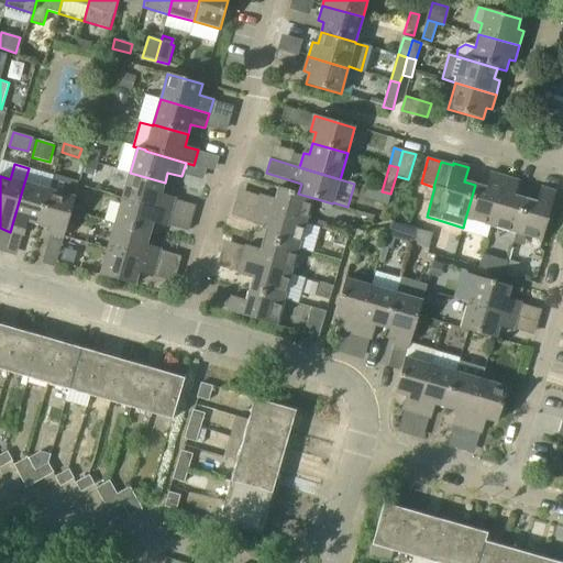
[(162,194),(165,183),(130,173),(122,199),(172,212),(175,198),(162,194)]
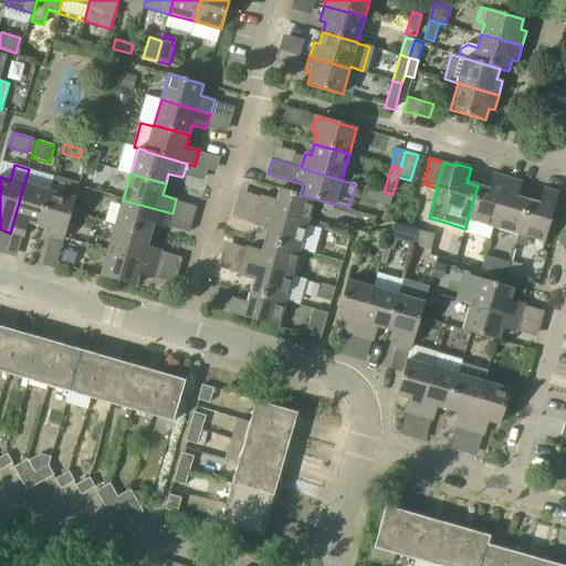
[(493,228),(507,178),(493,175),(489,188),(478,186),(468,220),(493,228)]
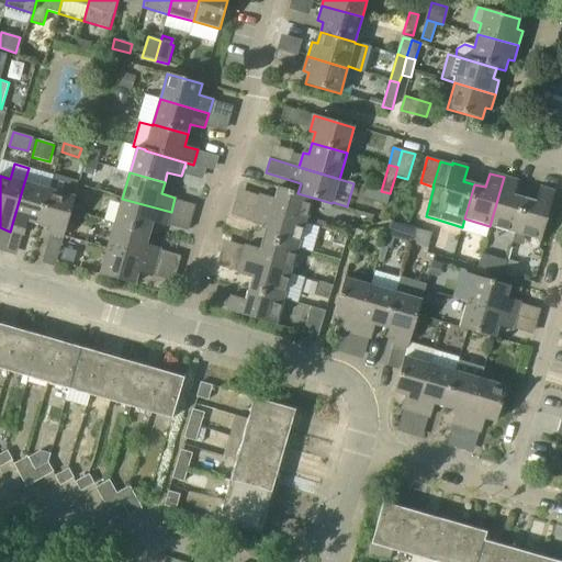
[(516,233),(526,199),(514,195),(518,181),(504,177),(490,226),(516,233)]
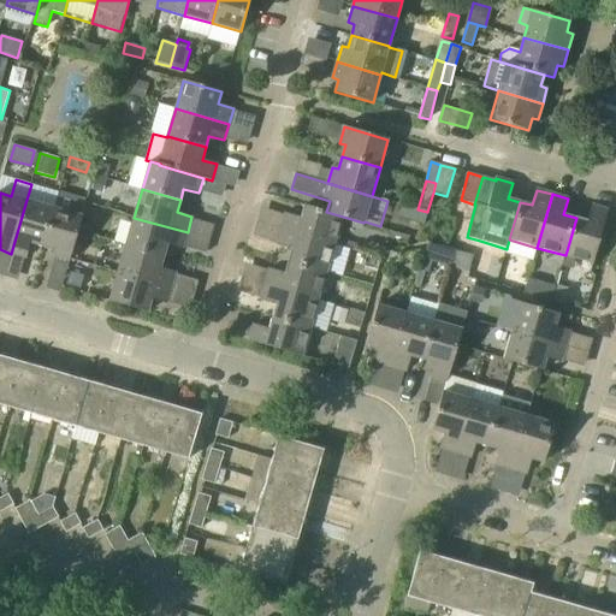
[(31,243),(43,247),(54,208),(27,200),(11,254),(27,258),(31,243)]
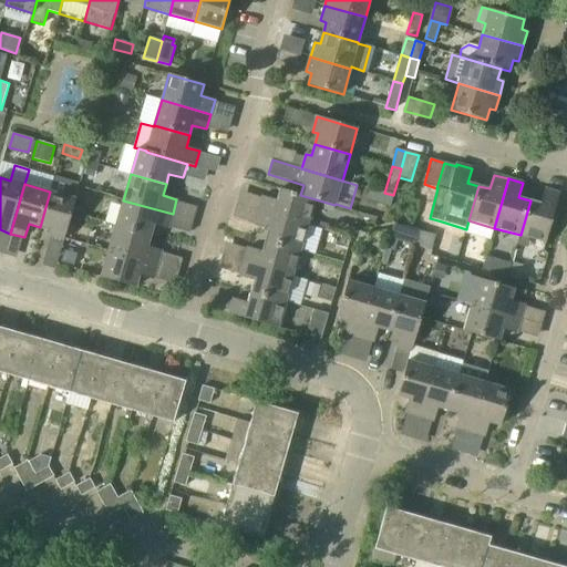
[(393,195),(384,193),(368,187),(363,199),(389,207),(393,195)]
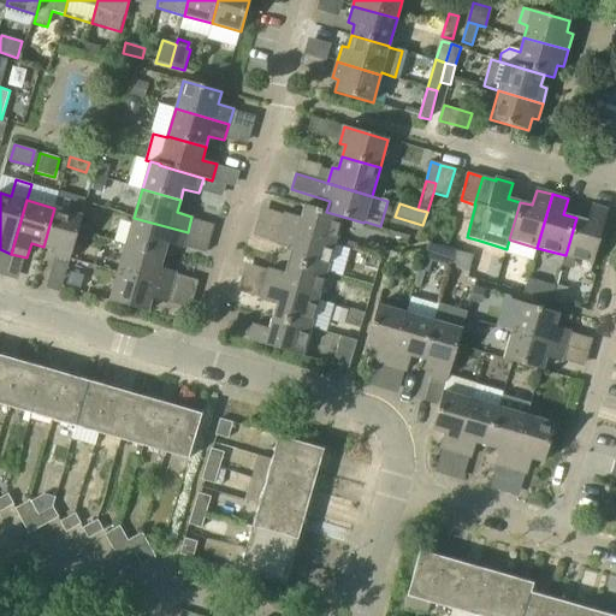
[(343,217),(326,212),(304,206),(301,218),(285,213),(280,229),(335,244),(343,217)]
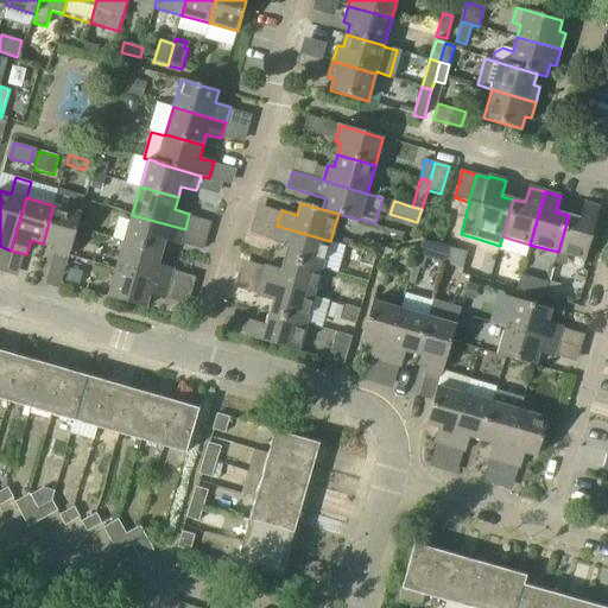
[(586,260),(601,208),(584,203),(580,219),(569,215),(558,252),(586,260)]
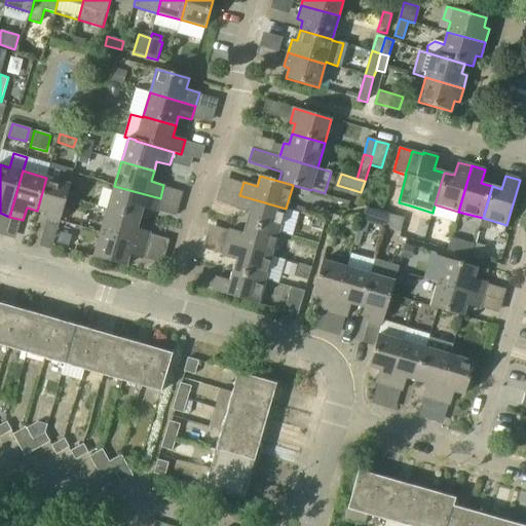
[(70,185),(46,178),(37,211),(47,213),(45,219),(50,220),(48,226),(58,228),(70,185)]
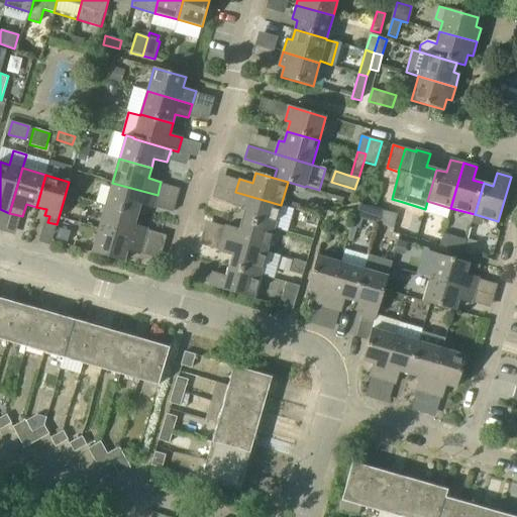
[(153,208),(158,195),(112,183),(106,205),(137,214),(140,205),(153,208)]
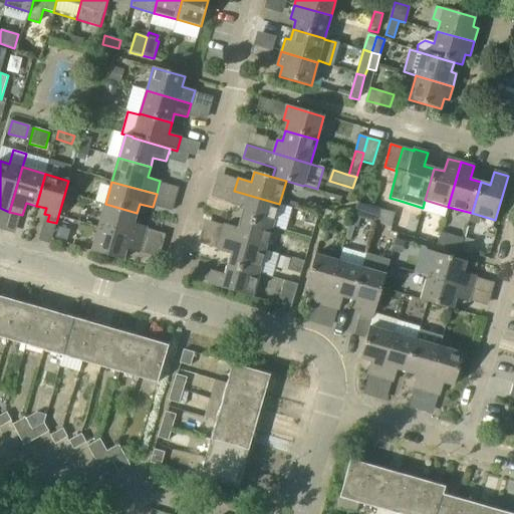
[(272,227),(279,204),(234,191),(231,205),(244,208),(241,218),(272,227)]
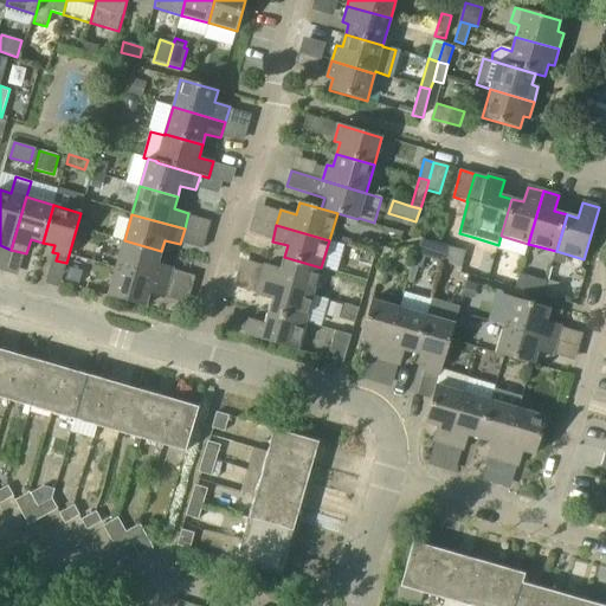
[(421,238),(419,247),(407,282),(414,284),(419,269),(421,269),(425,258),(444,263),(449,247),(449,245),(421,238)]
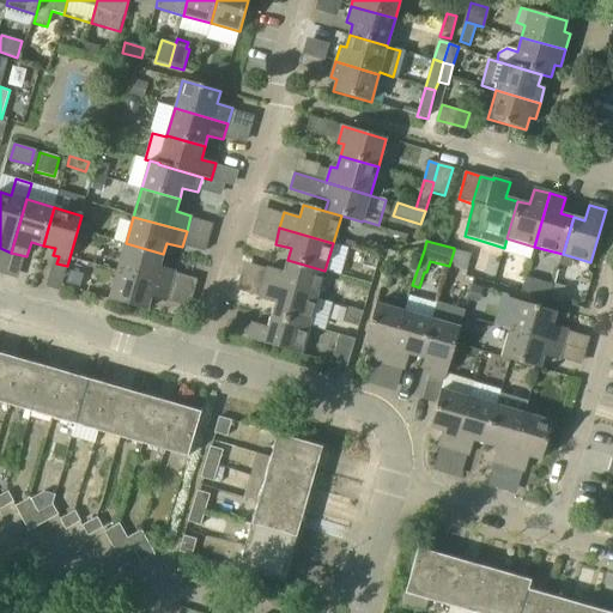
[(159,267),(163,254),(126,243),(117,272),(170,287),(174,272),(159,267)]
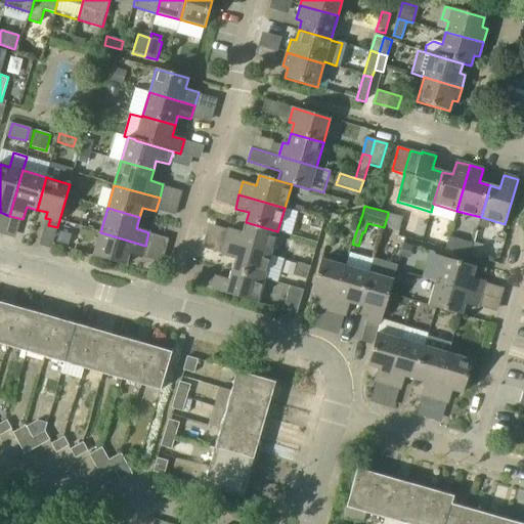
[(384,227),(398,231),(402,217),(388,214),(384,227)]
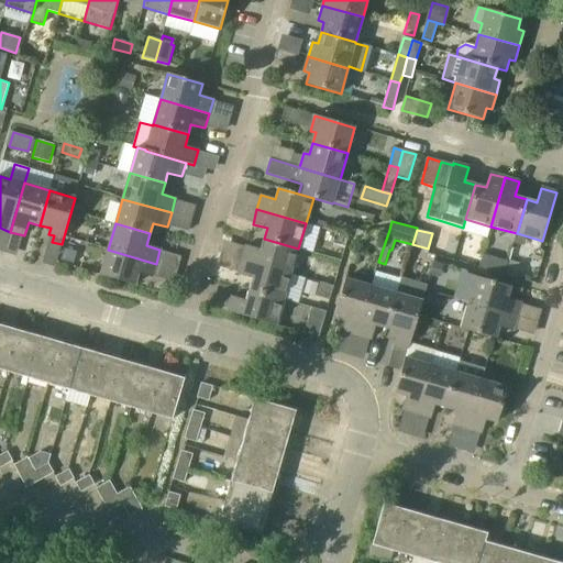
[(298,251),(298,249),(264,239),(261,250),(246,245),(242,260),(291,274),(301,277),(304,272),(307,273),(309,264),(307,262),(308,253),(298,251)]
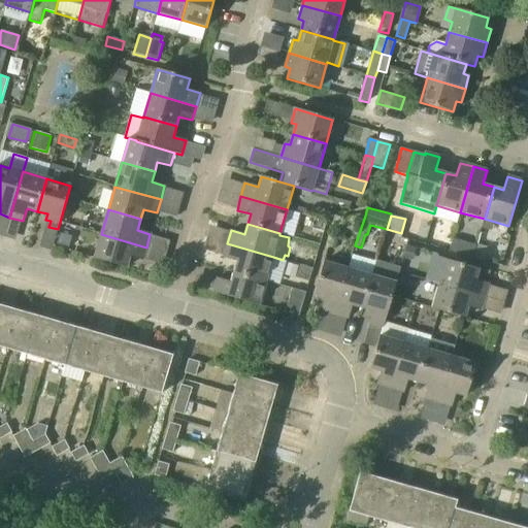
[(143,261),(146,248),(101,234),(94,258),(127,267),(130,257),(143,261)]
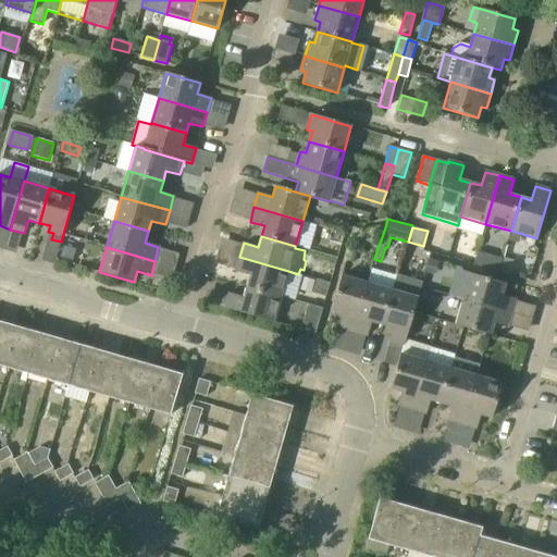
[(496,269),(497,254),(479,252),(478,268),(496,269)]
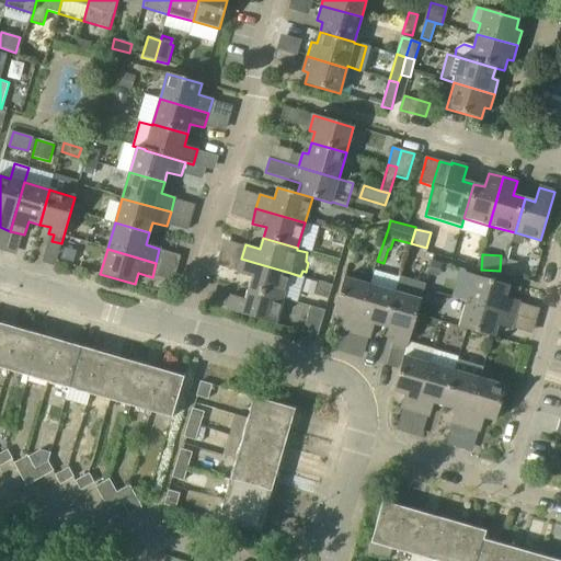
[(283,299),(290,273),(241,259),(238,274),(251,277),(248,289),(283,299)]
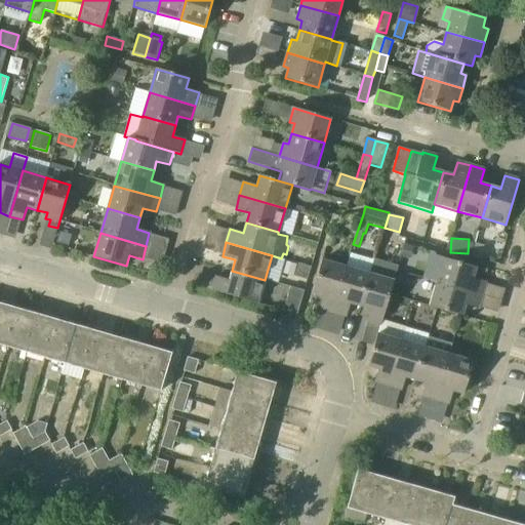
[(482,295),(485,284),(486,282),(473,278),(476,268),(444,258),(437,282),(482,295)]
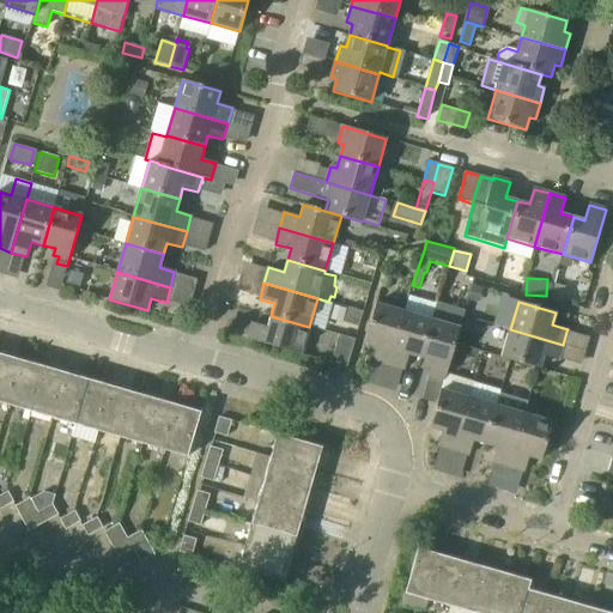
[(429,376),(444,381),(465,311),(437,303),(432,320),(422,358),(432,362),(429,376)]
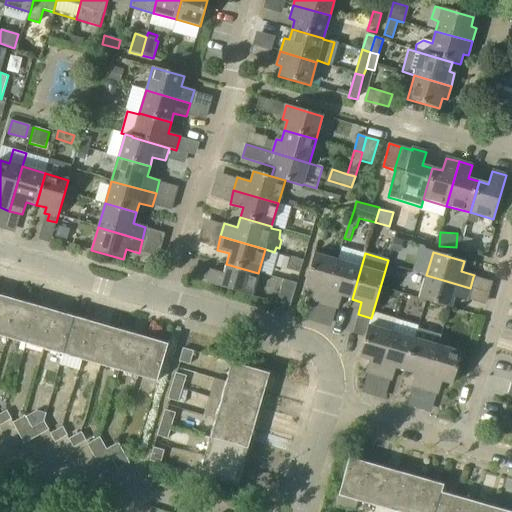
[(325,305),(338,261),(314,254),(305,285),(315,288),(312,301),(325,305)]
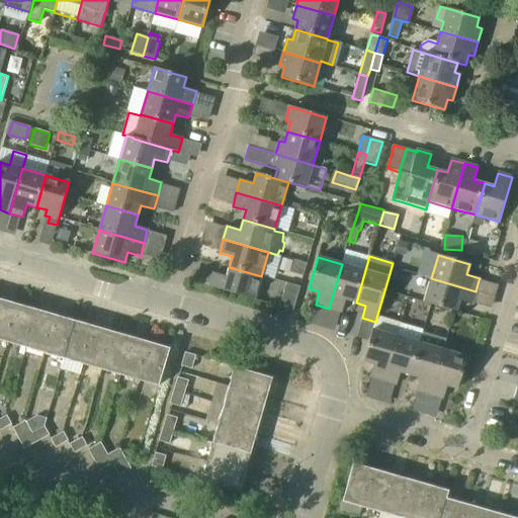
[(307,262),(297,260),(295,259),(291,273),(304,276),(308,262),(307,262)]
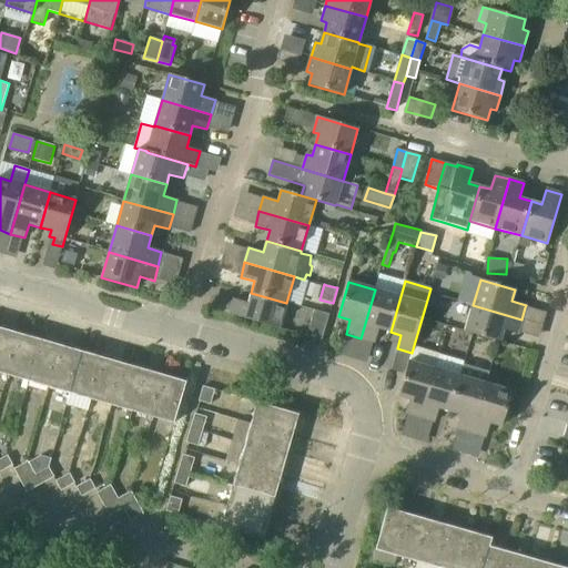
[(391,332),(401,296),(375,290),(361,338),(375,343),(379,328),(391,332)]
